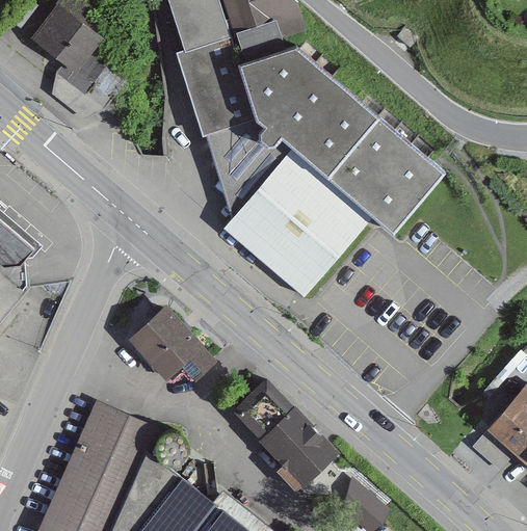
[(161,0),(175,49),(168,51),(192,141),(241,128),(246,149),(261,131),(287,154),(365,219),(383,234),(435,174),(288,49),(237,61),(232,40),(222,0),(161,0)]
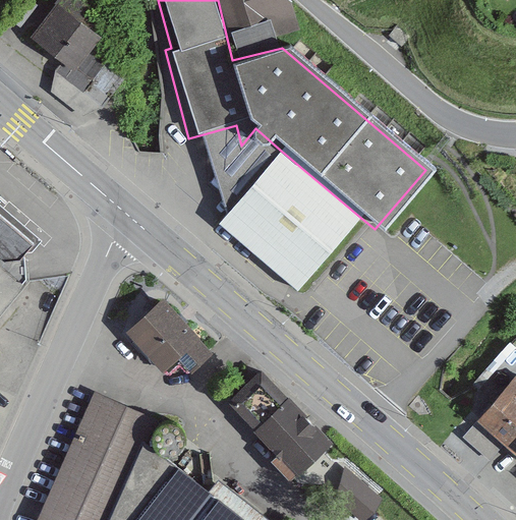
[(218,0),(227,39),(232,60),(282,48),(306,43),(297,4),(291,0),(218,0)]
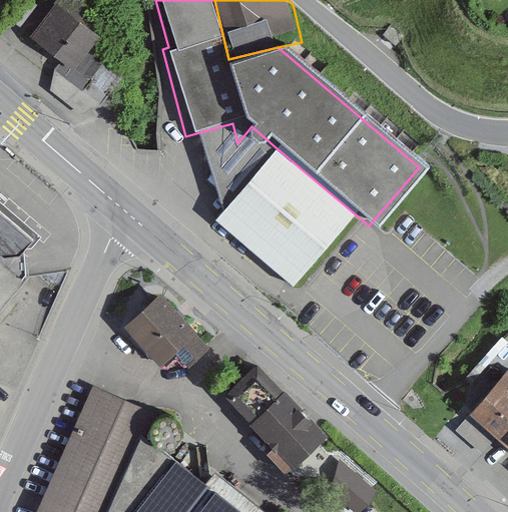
[(101,39),(54,2),(26,38),(70,73),(74,69),(114,100),(129,80),(92,52),(101,39)]
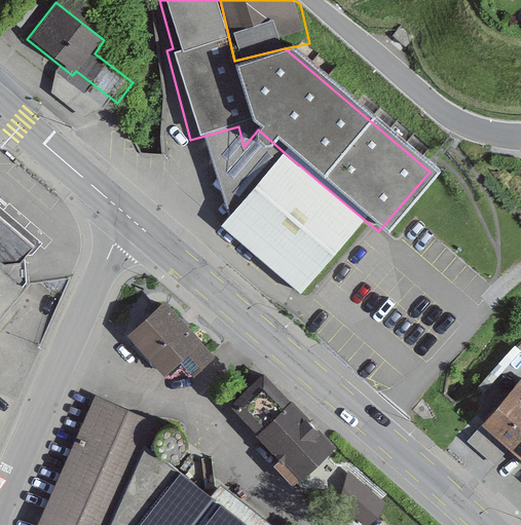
[(420,39),(406,28),(398,38),(412,49),(420,39)]
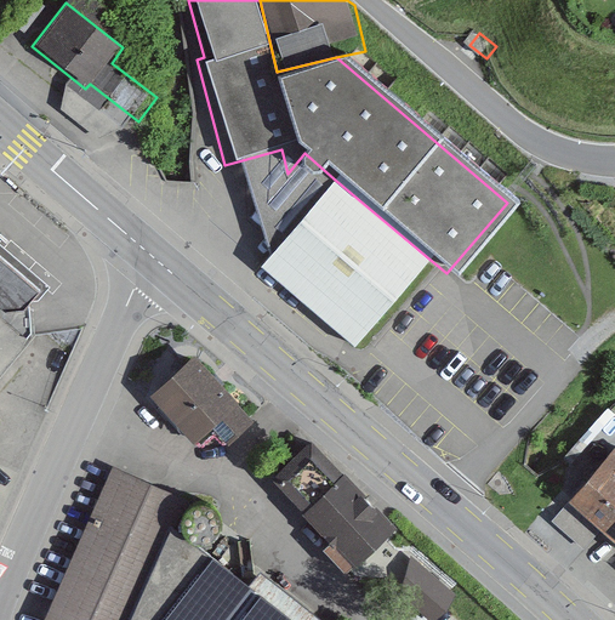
[(426,256),(335,180),(261,267),(352,343),(426,256)]
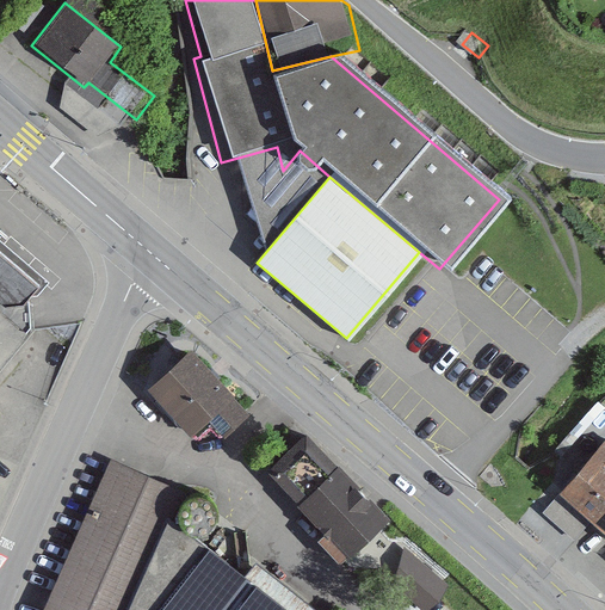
[(23,299),(0,278),(0,359),(23,333),(23,299)]
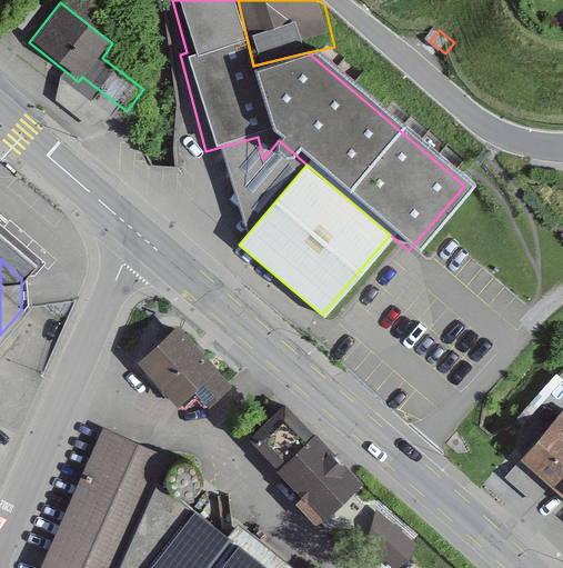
[(241,375),(178,312),(128,364),(172,407),(182,397),(201,415),(241,375)]
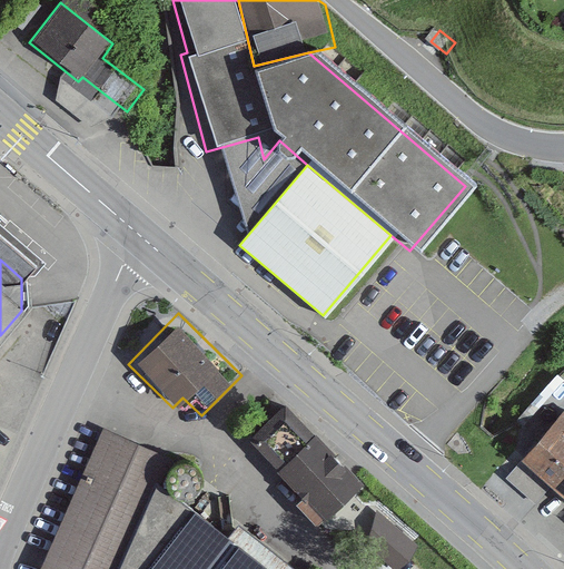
[(360,488),(284,406),(244,443),(320,525),(360,488)]
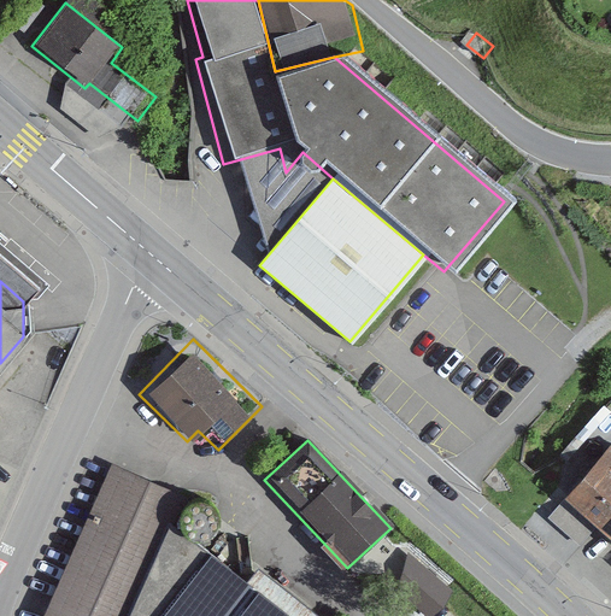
[(610,457),(570,493),(610,537),(610,457)]
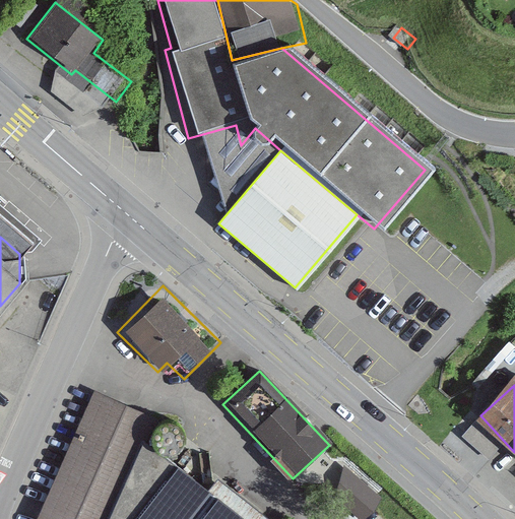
[(158,419),(100,395),(43,518),(243,518),(149,448),(158,419)]
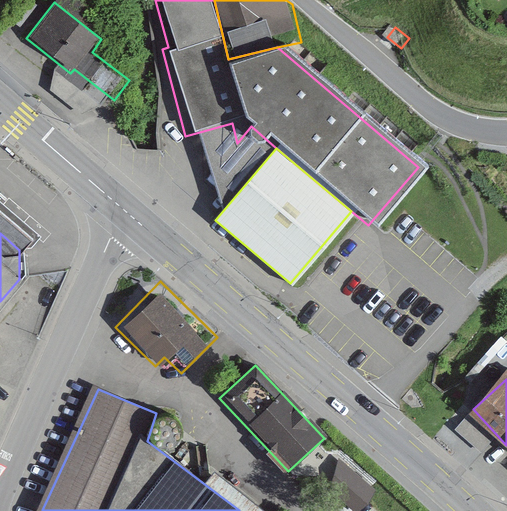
[(187,446),(189,440),(190,434),(189,428),(186,423),(182,418),(177,416),(170,415),(164,416),(159,420),(155,425),(152,431),(152,437),(154,443),(158,448),(164,452),(170,453),(177,452),(182,450),(187,446)]
